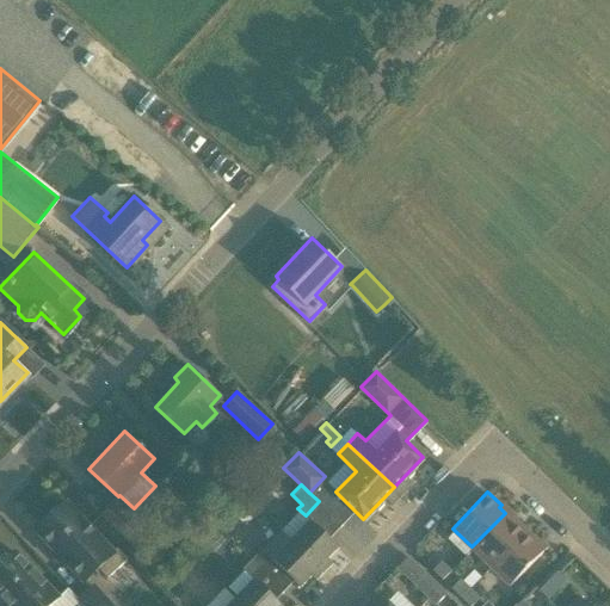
[(44,520),(36,529),(84,580),(98,567),(106,576),(127,557),(116,546),(112,550),(66,501),(57,508),(55,506),(42,518),(44,520)]
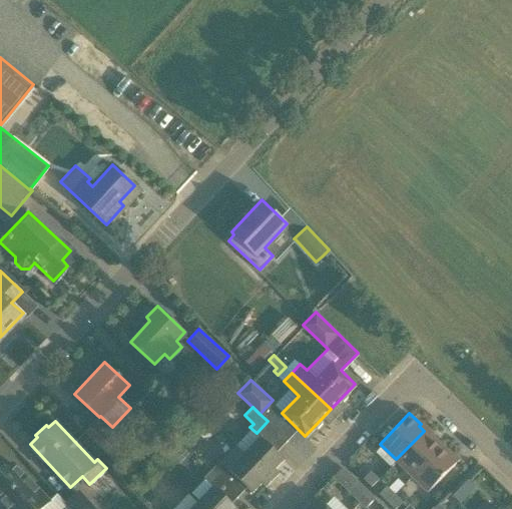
[(96,421),(84,433),(113,461),(118,456),(120,458),(129,450),(126,447),(128,444),(111,427),(107,431),(96,421)]
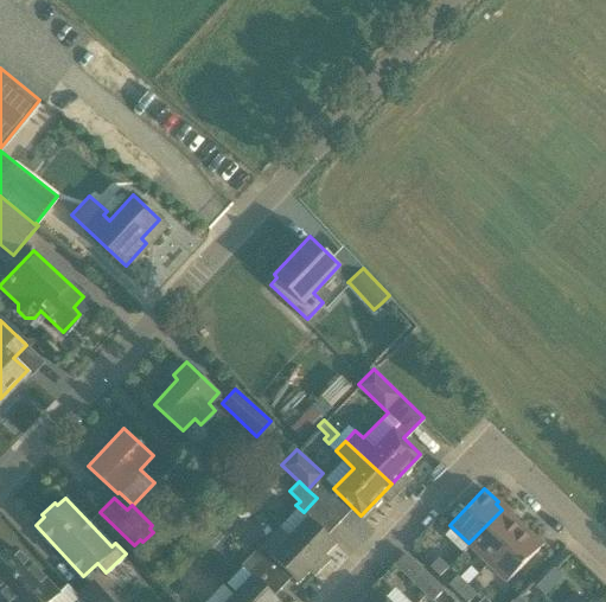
[(469,543),(461,550),(479,567),(486,559),(486,561),(522,525),(509,512),(506,514),(502,510),(469,543)]
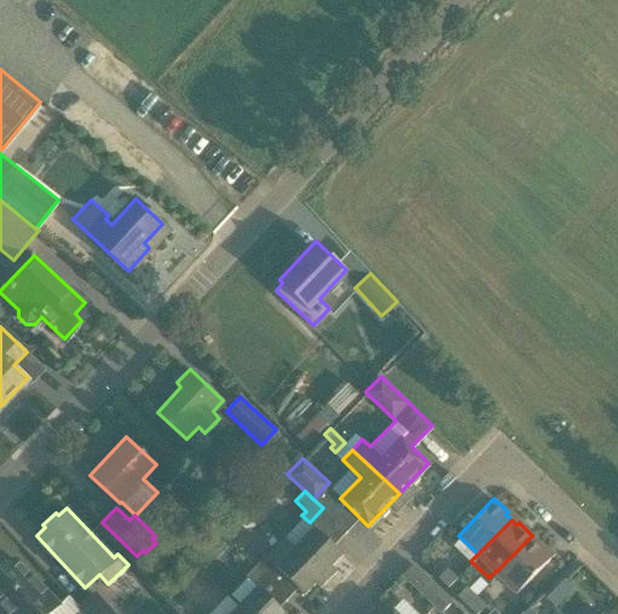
[(295,545),(327,577),(335,568),(330,565),(341,552),(313,526),(295,545)]
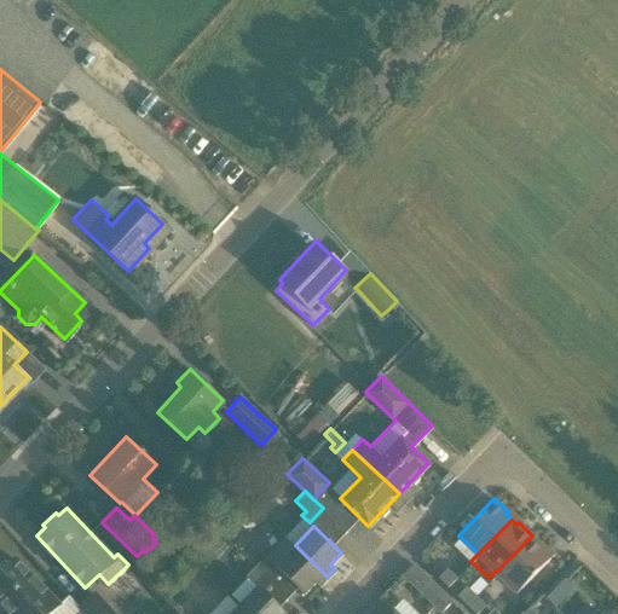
[(295,545),(284,536),(266,555),(265,554),(255,563),(288,596),(296,586),(304,592),(315,580),(319,585),(327,577),(295,545)]
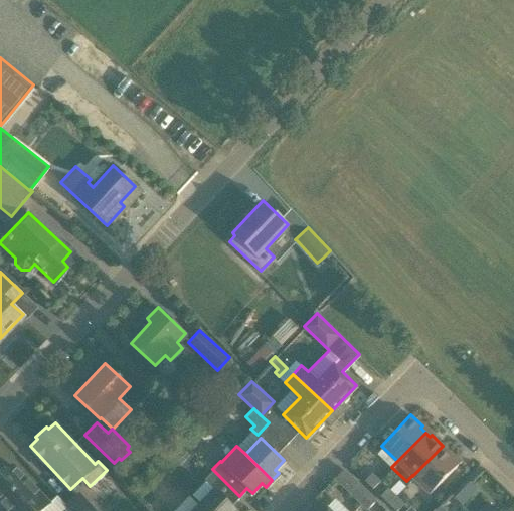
[(454,456),(443,446),(412,476),(429,492),(457,463),(452,458),(454,456)]
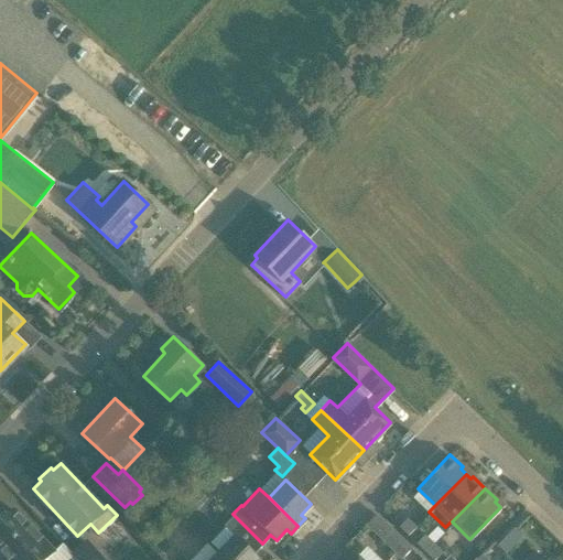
[(0,547),(1,549),(0,550),(9,559),(10,558),(11,559),(42,559),(53,550),(41,538),(41,537),(30,525),(30,526),(13,508),(6,515),(4,514),(0,517),(0,547)]
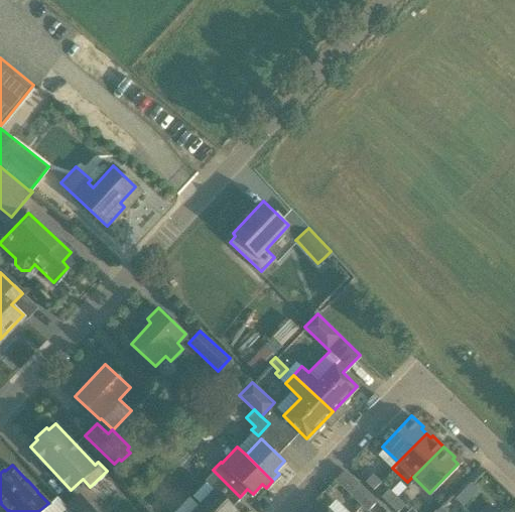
[(344,469),(335,478),(368,509),(376,500),(344,469)]
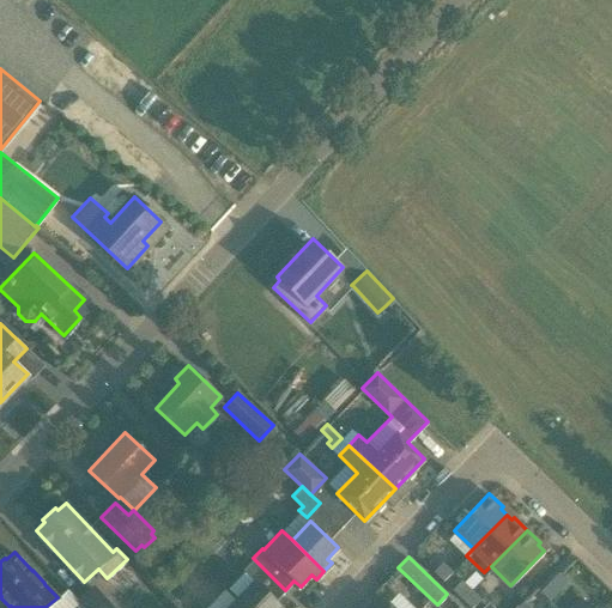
[(236,599),(244,607),(279,607),(282,606),(276,600),(285,590),(253,558),(242,569),(254,579),(236,599)]
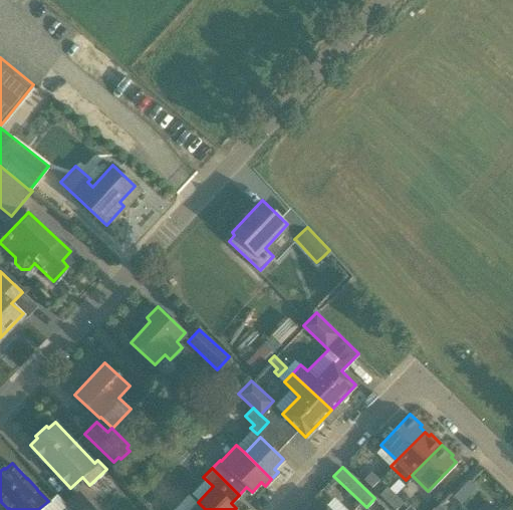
[(362,478),(371,486),(378,479),(369,471),(362,478)]
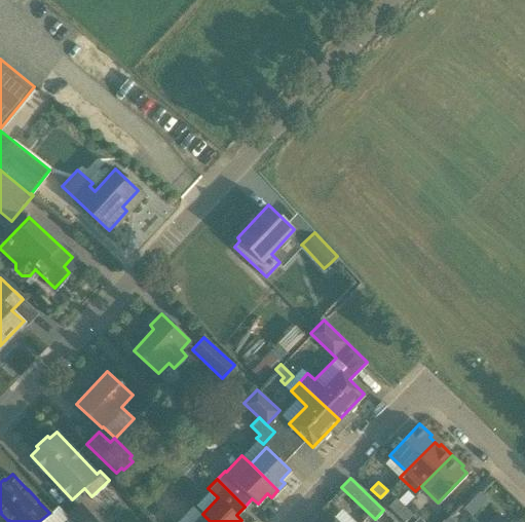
[(479,490),(471,498),(478,506),(486,497),(479,490)]
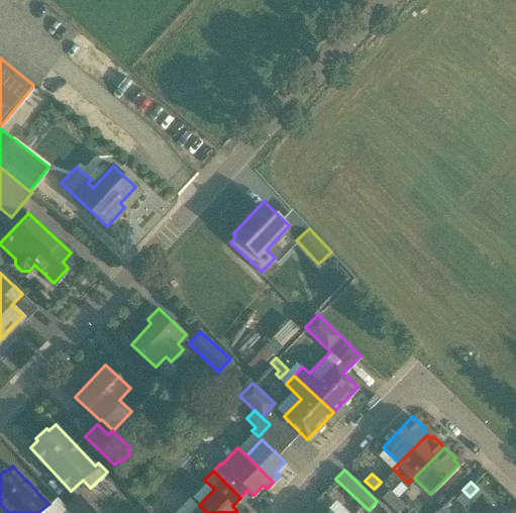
[(389,504),(396,497),(388,489),(381,496),(389,504)]
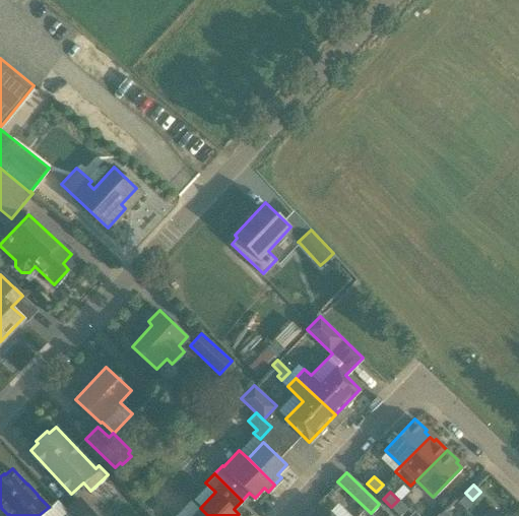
[(464,508),(472,500),(465,493),(457,501),(464,508)]
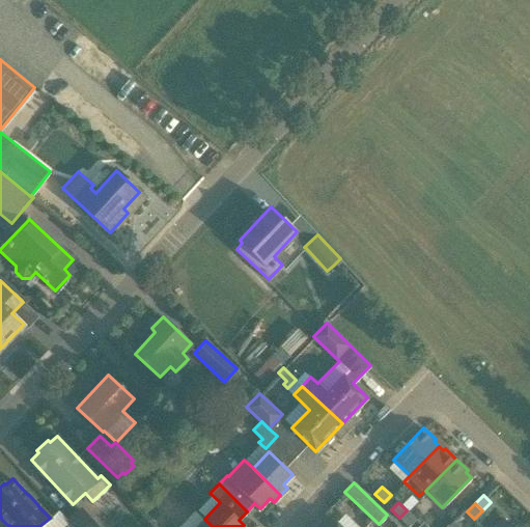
[(72,526),(101,526),(82,505),(66,520),(72,526)]
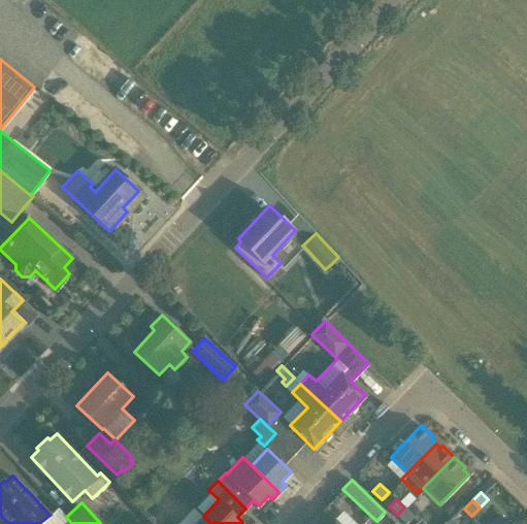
[(413,515),(404,508),(397,515),(405,523),(413,515)]
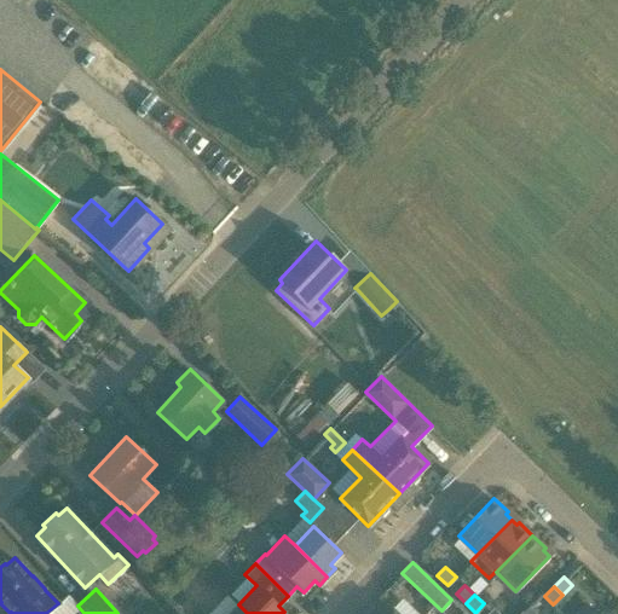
[(601,613),(598,609),(596,610),(587,601),(572,613),(601,613)]
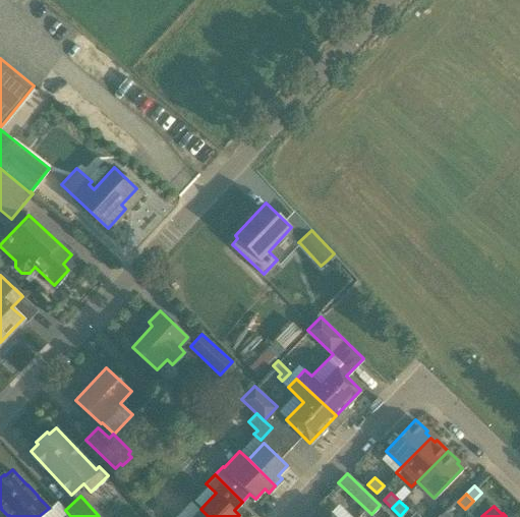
[(336,516),(330,511),(326,515),(318,507),(307,516),(336,516)]
